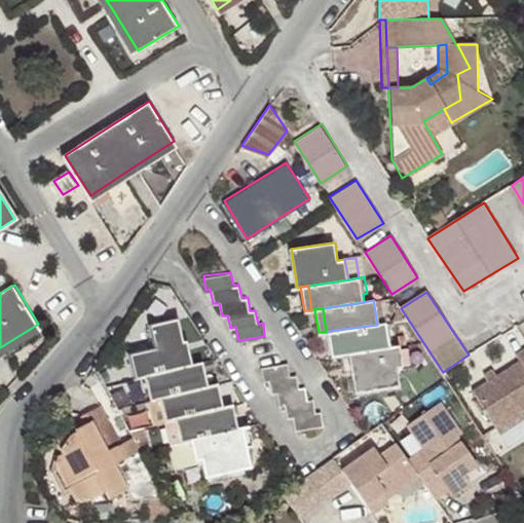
[(178,319),(170,321),(175,343),(179,342),(183,341),(178,319)]
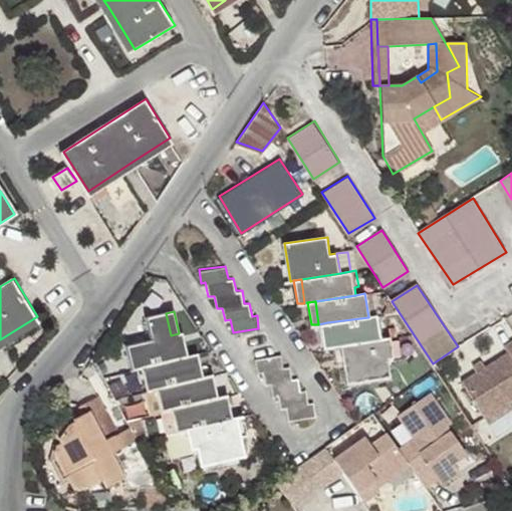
[(171,335),(166,313),(148,317),(153,340),(126,346),(128,355),(134,354),(137,366),(140,366),(180,357),(175,334),(171,335)]
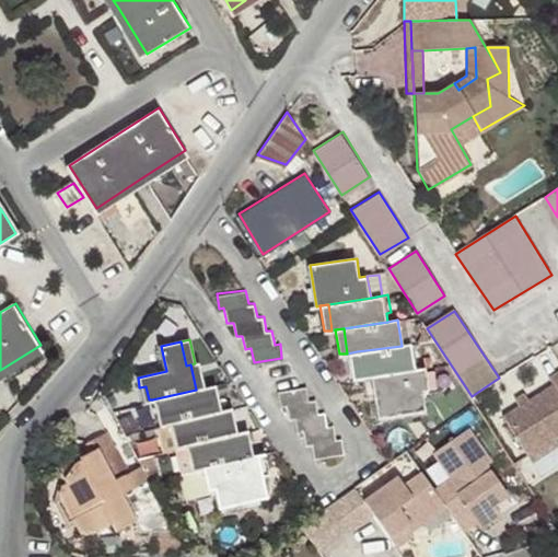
[(411,344),(402,346),(357,351),(360,376),(371,374),(415,368),(411,344)]
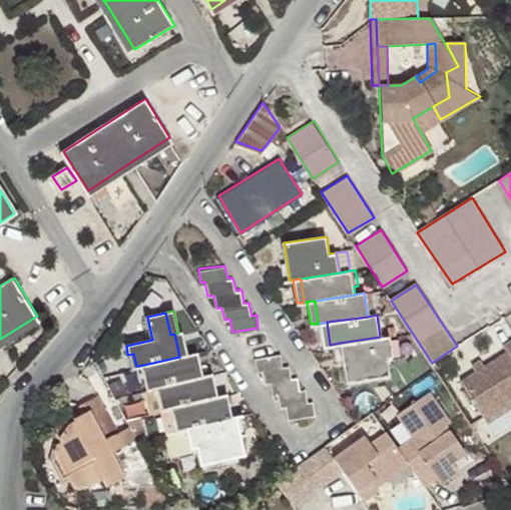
[(322,346),(330,345),(327,322),(318,324),(322,346)]
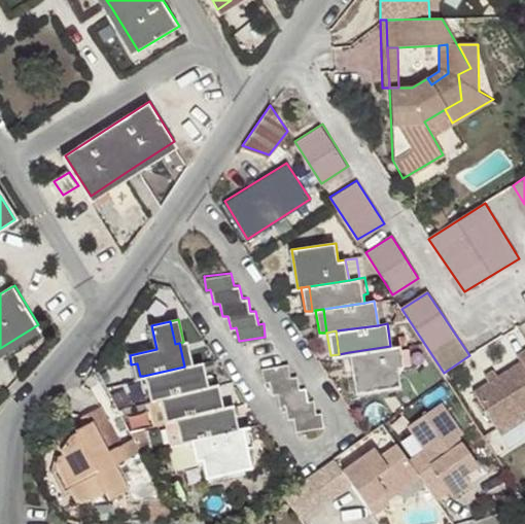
[(183,342),(179,343),(184,367),(193,364),(187,341),(183,342)]
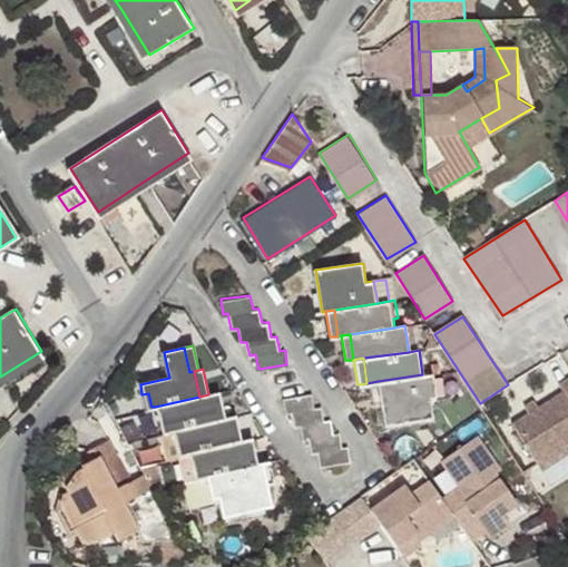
[(432,373),(422,374),(378,381),(384,424),(433,417),(430,397),(437,396),(432,373)]
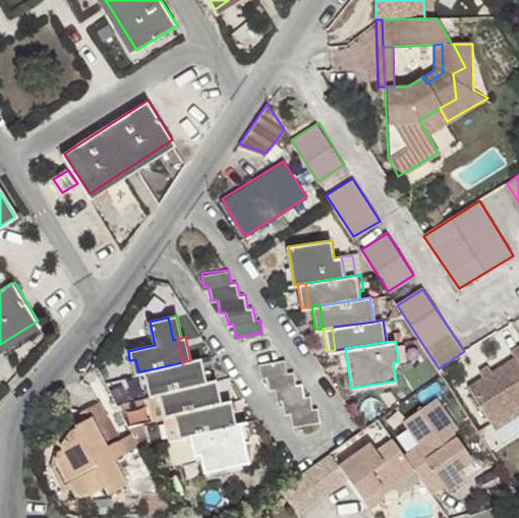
[(518,346),(510,352),(514,359),(491,373),(481,379),(467,389),(491,424),(517,408),(518,407),(518,346)]
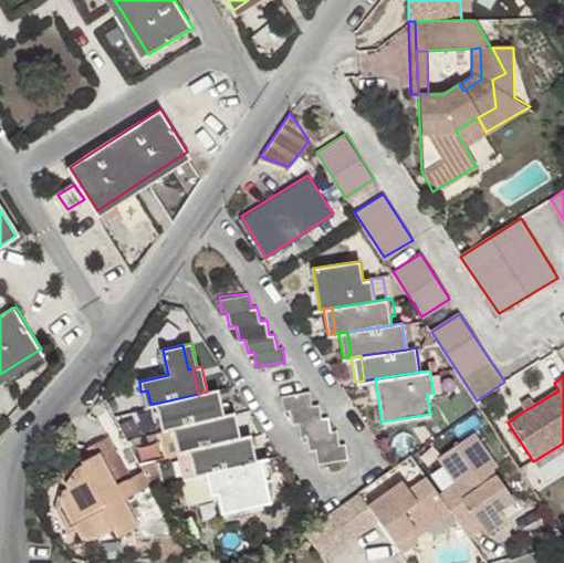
[(147,391),(141,392),(144,406),(150,404),(147,391)]
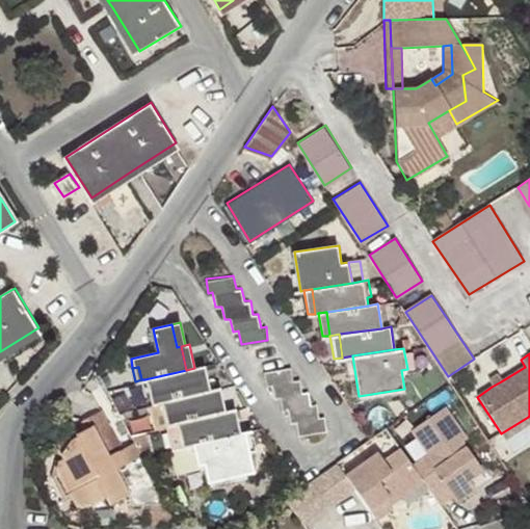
[(186,370),(144,379),(147,391),(151,390),(154,404),(162,402),(205,393),(199,367),(194,368),(186,370)]
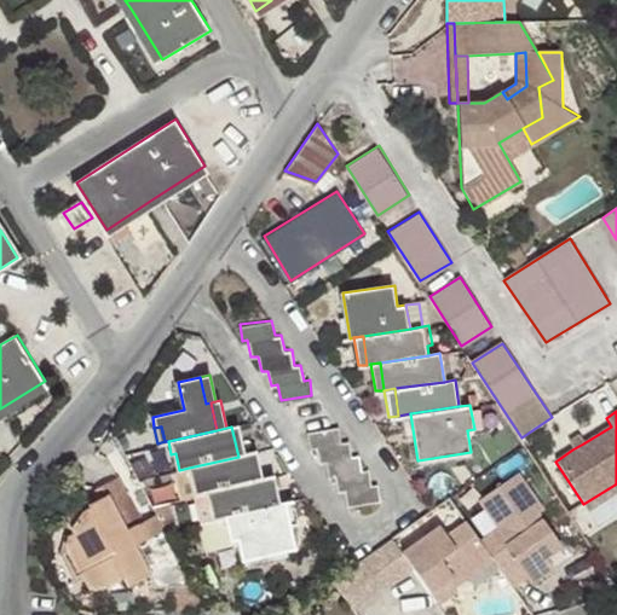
[(240,427),(231,427),(238,457),(247,453),(240,427)]
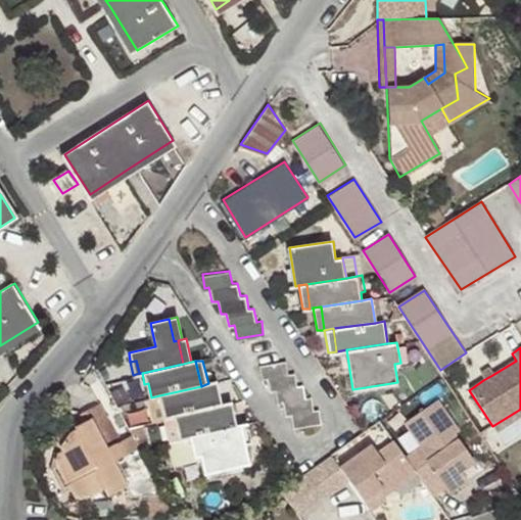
[(289,373),(286,362),(261,364),(263,378),(268,377),(270,389),(276,389),(278,402),(284,402),(286,414),(292,413),(294,425),(321,422),(319,410),(314,409),(311,397),(305,396),(303,385),(298,386),(296,373),(289,373)]
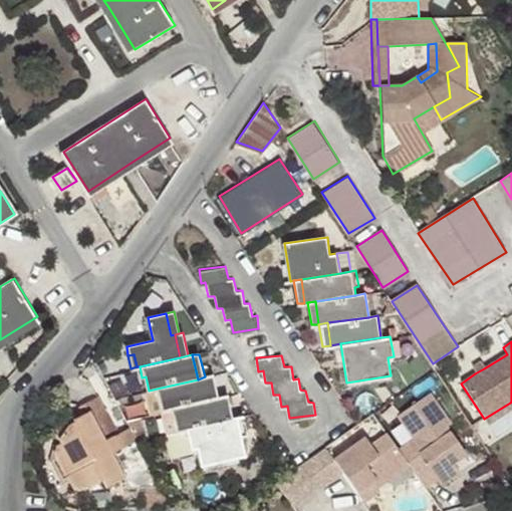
[(475,373),(484,368),(481,363),(472,368),(475,373)]
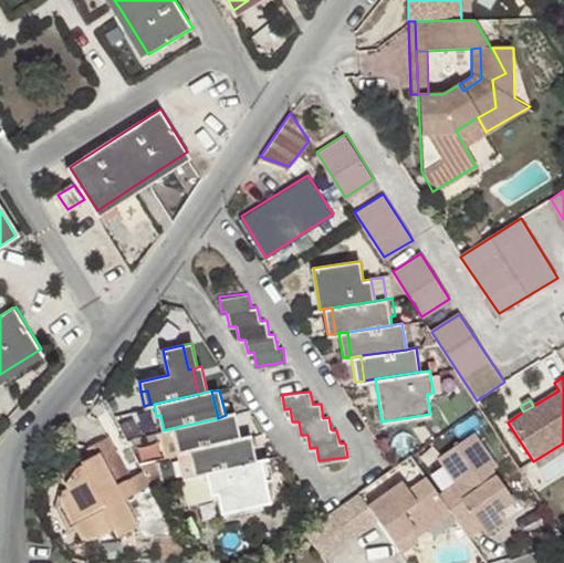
[(237,413),(226,415),(231,439),(242,437),(237,413)]
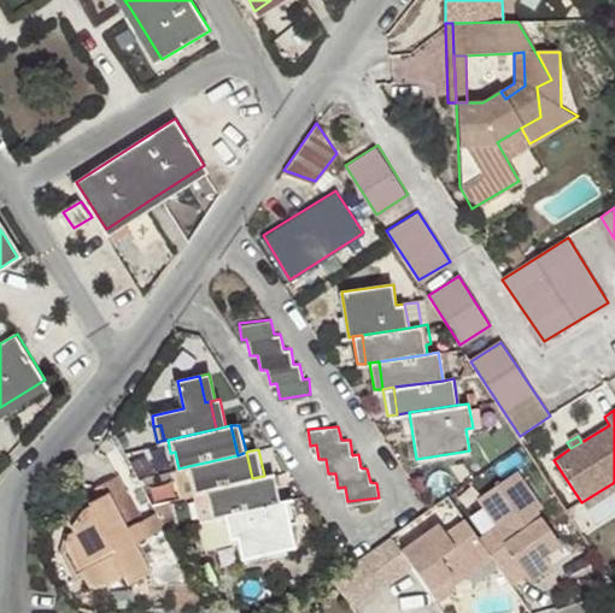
[(188,466),(191,478),(197,477),(199,490),(204,490),(252,478),(246,452),(238,455),(188,466)]
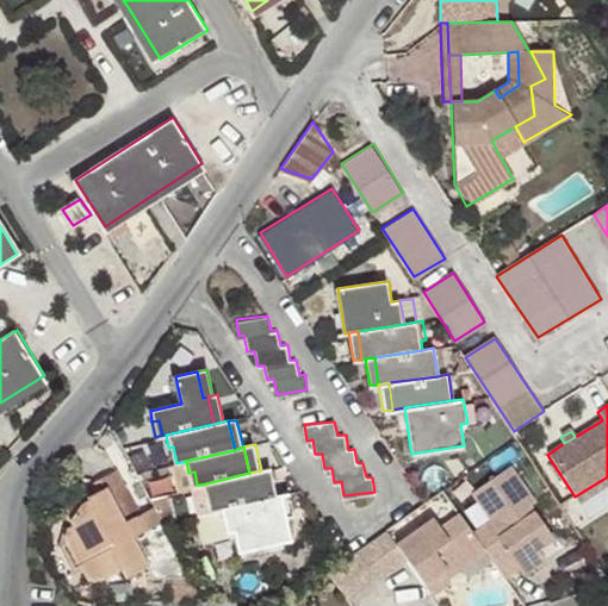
[(79,497),(69,513),(153,537),(168,533),(157,514),(146,520),(111,464),(95,474),(99,482),(84,492),(84,495),(79,497)]
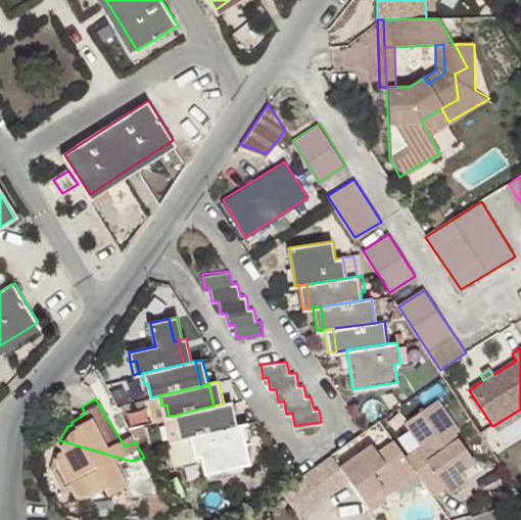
[(416,472),(435,500),(446,491),(452,498),(471,483),(466,475),(478,466),(456,434),(460,431),(438,399),(406,422),(421,445),(405,457),(416,472)]
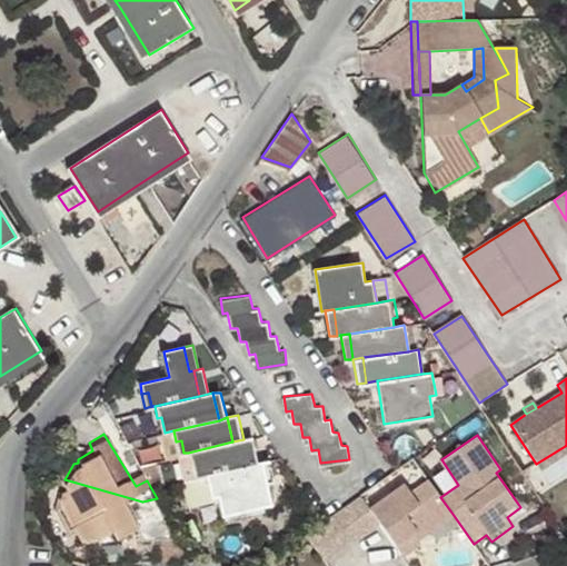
[(252,437),(244,439),(249,464),(258,463),(252,437)]
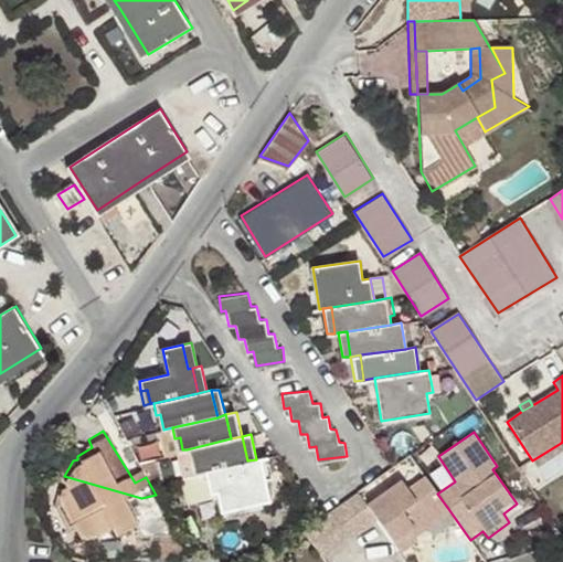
[(231,438),(187,449),(190,460),(194,459),(197,473),(204,470),(247,460),(242,436),(231,438)]
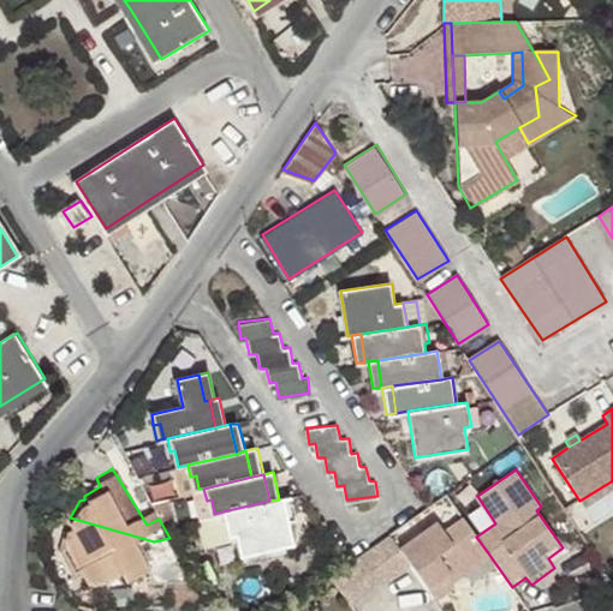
[(612,484),(611,481),(579,501),(584,508),(612,490),(612,484)]
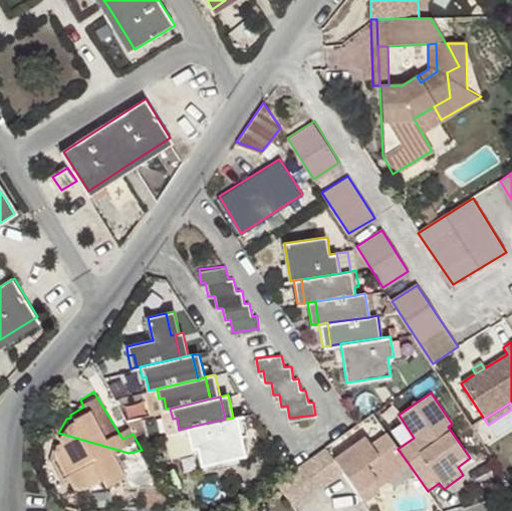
[(233,418),(225,419),(186,428),(190,447),(197,446),(201,464),(245,454),(237,417),(233,418)]
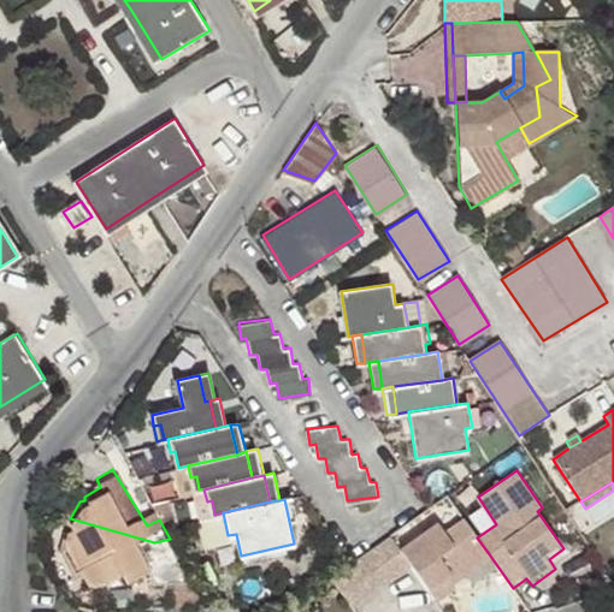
[(412,568),(435,602),(454,590),(452,584),(444,576),(458,568),(465,575),(490,556),(477,538),(464,517),(444,532),(438,523),(400,550),(412,568)]
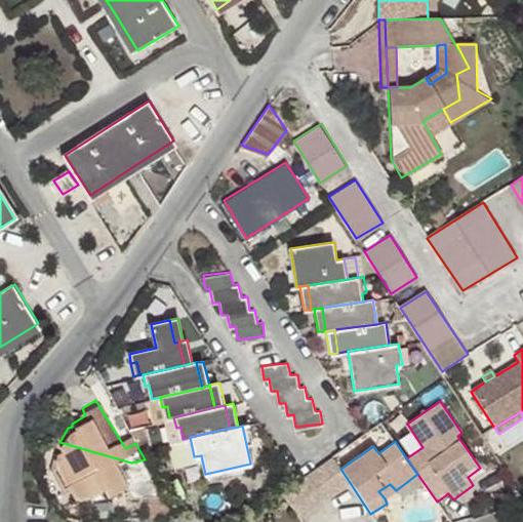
[(131,463),(59,442),(62,447),(78,475),(68,481),(76,493),(89,492),(104,485),(108,491),(125,482),(131,491),(148,492),(160,489),(145,459),(131,463)]
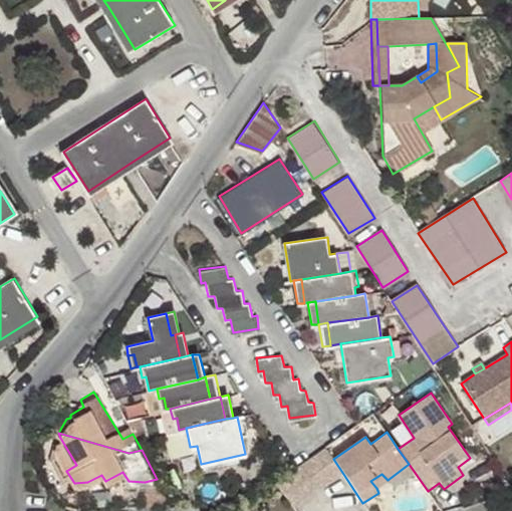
[(76,465),(60,438),(55,441),(51,455),(60,474),(66,471),(76,465)]
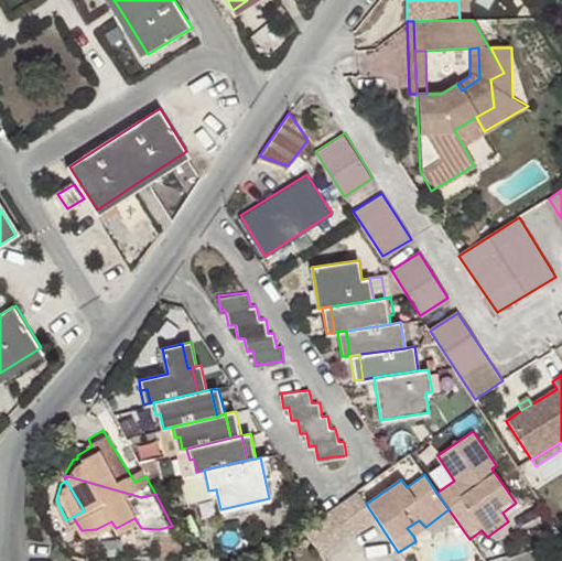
[(358,493),(303,531),(322,558),(377,520),(366,504),(358,493)]
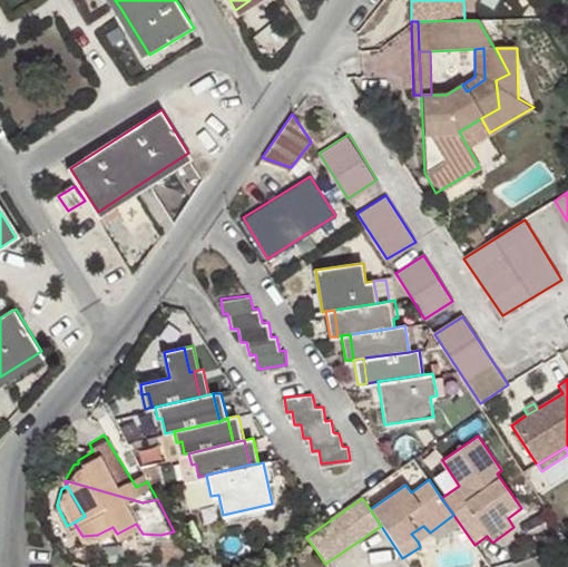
[(411,534),(418,541),(430,533),(423,526),(411,534)]
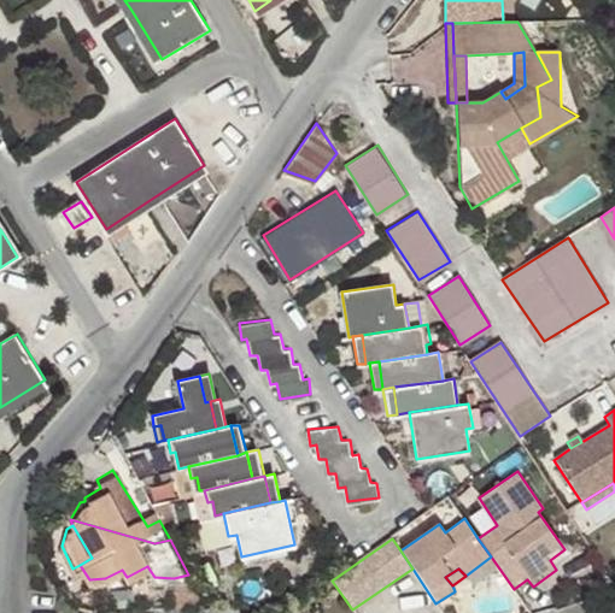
[(154,577),(142,603),(185,599),(174,578),(154,577)]
